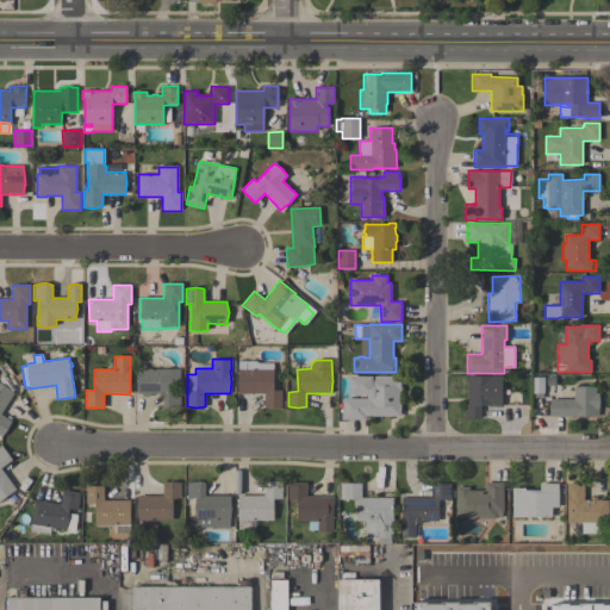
[(273,363),(273,390),(281,390),(281,408),(265,408),(265,393),(238,393),(238,361),(255,361),(259,362),(273,363)]
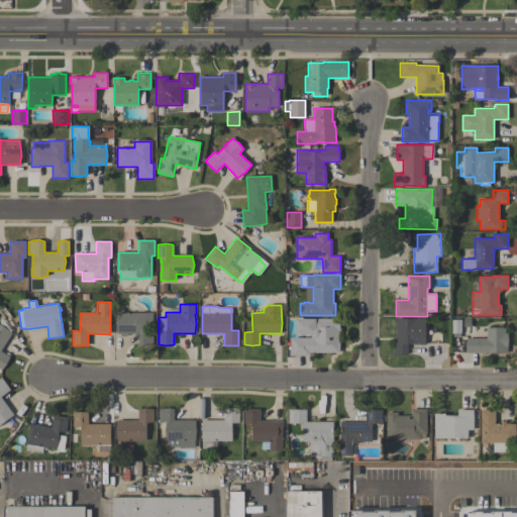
[(120,333),(116,333),(116,312),(146,313),(146,315),(149,315),(149,320),(146,320),(146,330),(152,331),(152,345),(137,345),(137,333),(127,333),(127,335),(125,336),(121,336),(120,335),(120,333)]
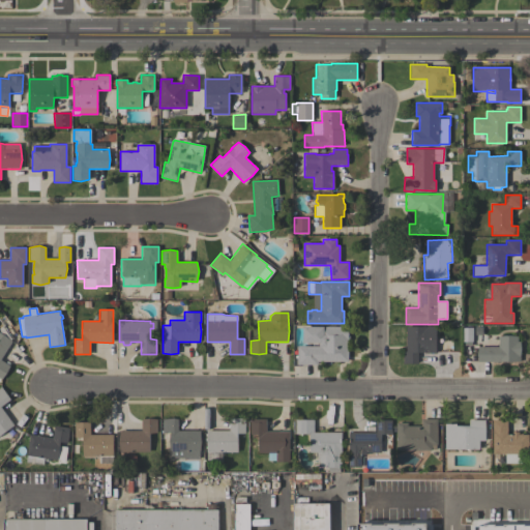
[(317,361),(317,364),(297,364),(297,346),(313,346),(313,343),(302,343),(302,326),(349,326),(349,341),(348,341),(348,361),(317,361)]
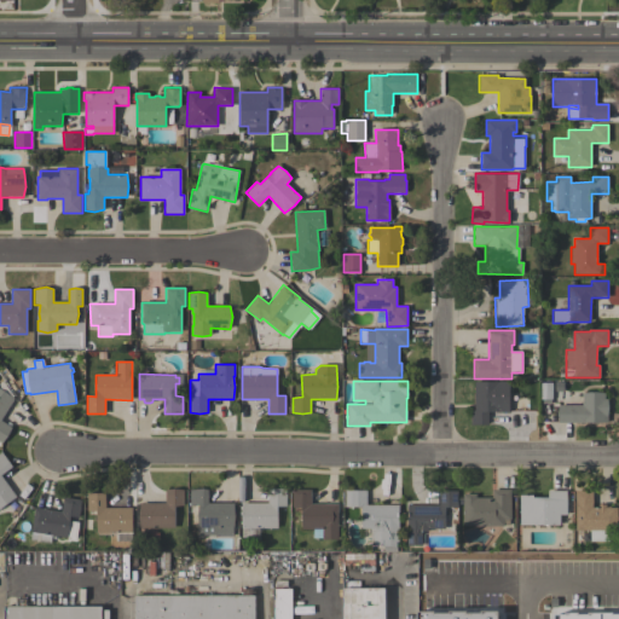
[(509,412),(489,412),(489,424),(478,424),(478,381),(509,381),(509,412)]
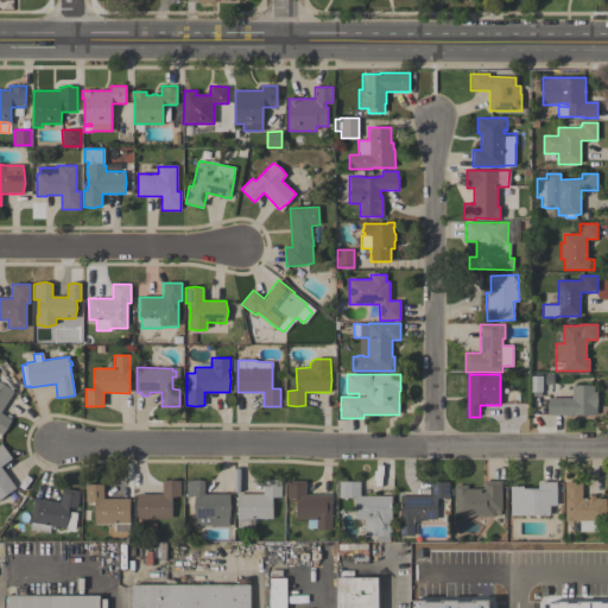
[(542,392),(540,392),(540,396),(532,396),(532,392),(530,392),(531,375),(542,375),(542,392)]
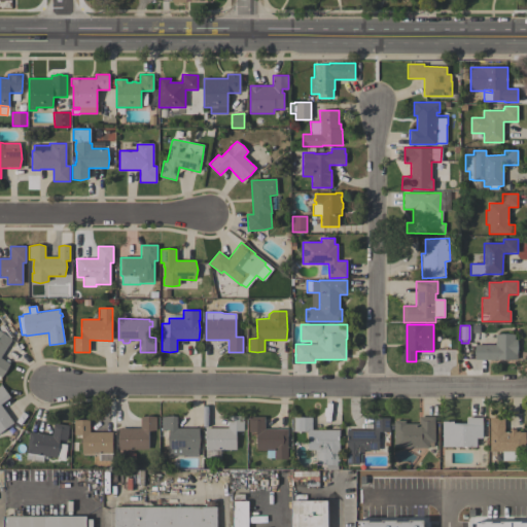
[(0,330),(12,339),(0,357),(10,363),(6,372),(1,377),(0,376),(0,330)]
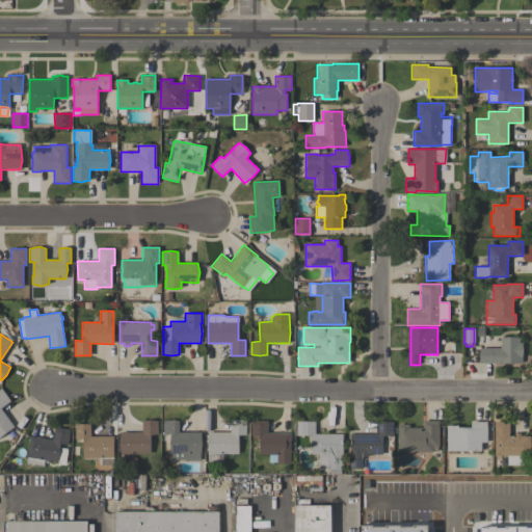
[(510,337),(520,338),(520,343),(522,343),(523,350),(522,357),(522,363),(502,363),(502,364),(480,364),(480,348),(500,348),(500,338),(510,337)]
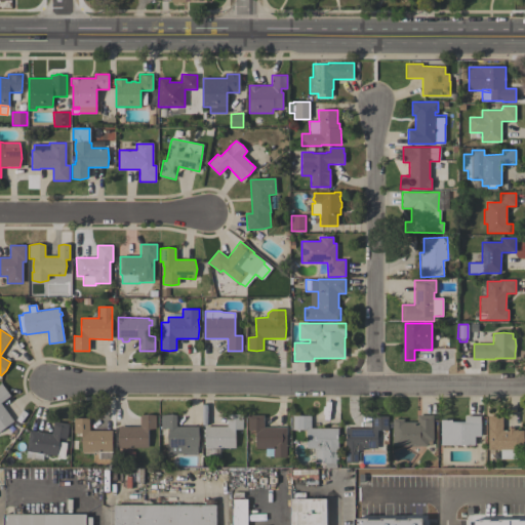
[(0,403),(13,421),(0,431),(0,382),(1,382),(10,396),(0,403)]
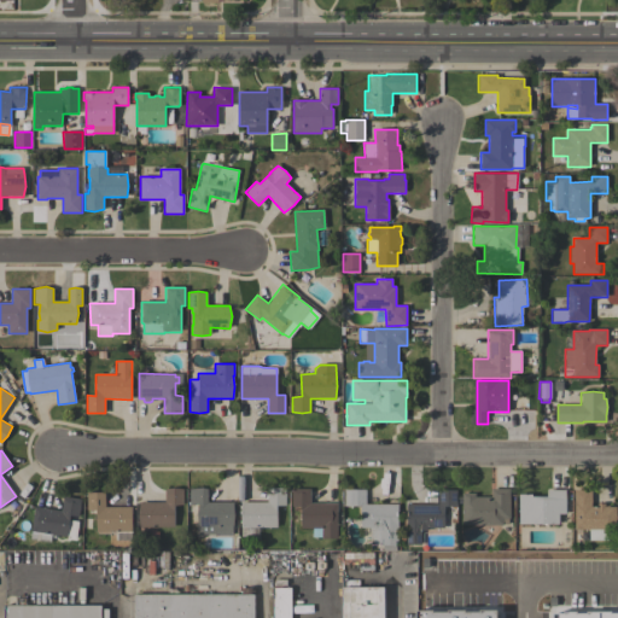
[(174,528),(139,528),(139,502),(165,502),(165,489),(174,488),(184,489),(184,505),(174,506),(174,528)]
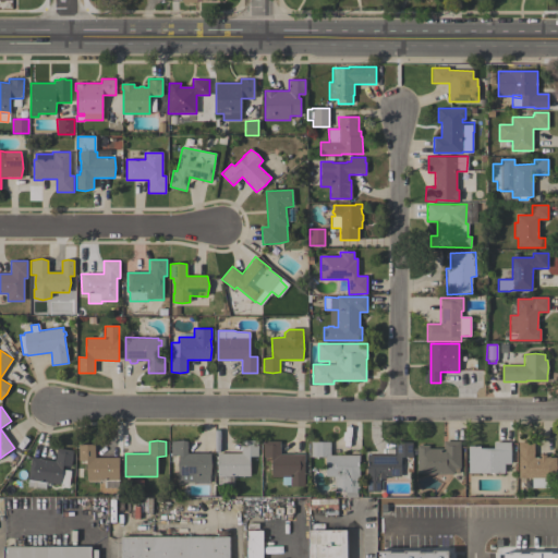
[(211,464),(210,475),(210,476),(210,483),(194,484),(193,482),(179,483),(179,455),(172,456),(172,457),(168,457),(168,451),(171,451),(171,441),(183,440),(187,441),(187,453),(210,453),(211,464)]
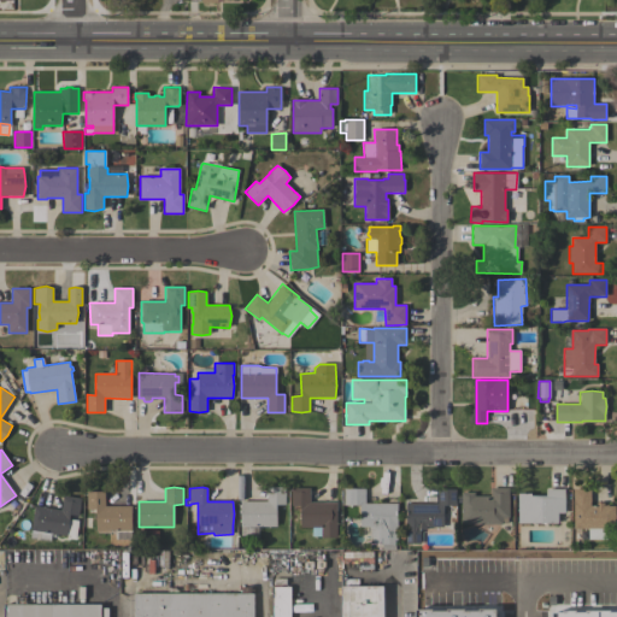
[(241,507),(240,507),(240,505),(241,505),(241,501),(266,501),(266,487),(286,487),(286,505),(276,505),(276,527),(241,527),(241,507)]
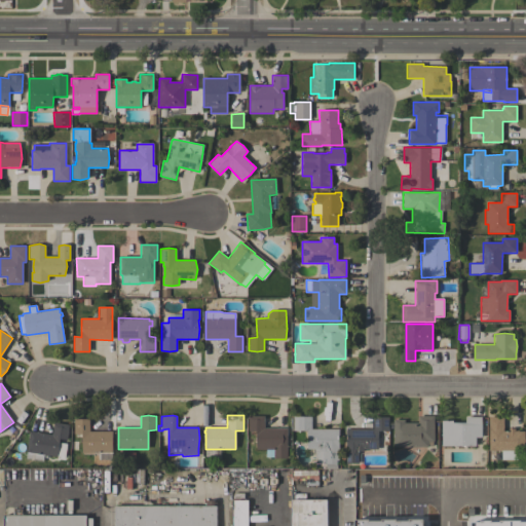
[(264,428),(288,428),(287,458),(273,458),(273,457),(266,457),(266,450),(257,450),(257,431),(255,431),(255,434),(250,434),(250,431),(249,431),(249,416),(264,416),(264,428)]
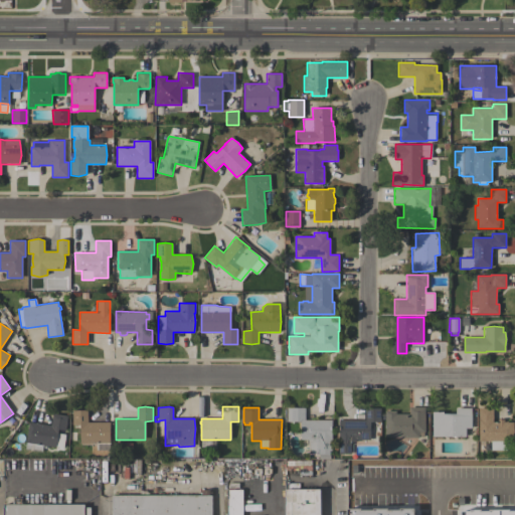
[(332,454),(330,454),(330,459),(319,459),(319,454),(309,454),(309,440),(301,440),(301,421),(287,421),(287,407),(305,407),(305,420),(331,419),(332,454)]
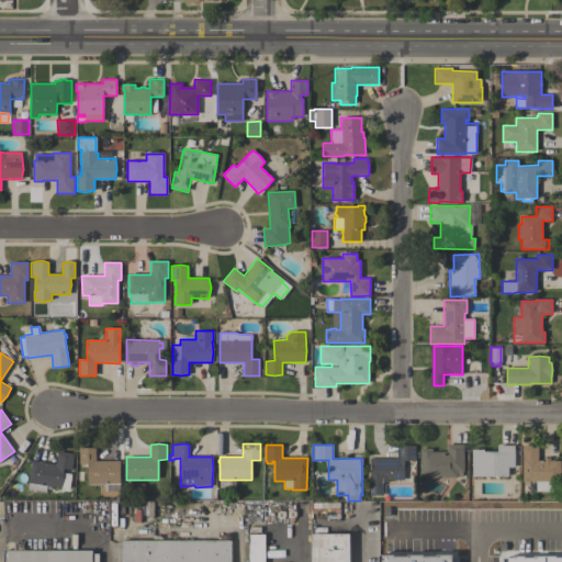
[(370,458),(398,459),(398,445),(415,445),(415,460),(404,460),(404,480),(388,480),(388,482),(383,482),(383,495),(369,495),(370,458)]
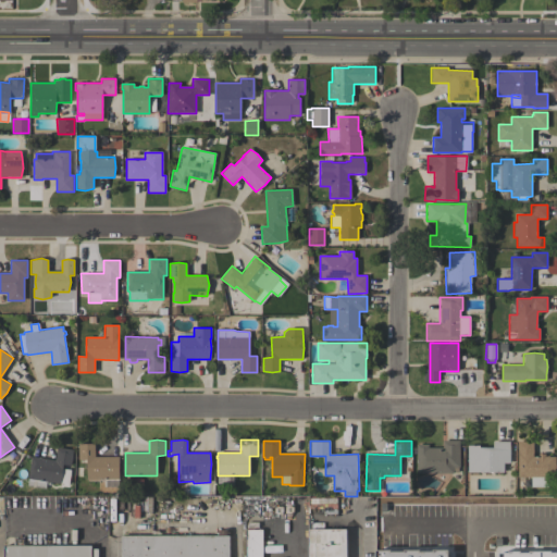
[(417,473),(417,444),(429,444),(429,447),(443,447),(443,441),(459,441),(459,467),(458,467),(458,471),(454,471),(454,473),(417,473)]
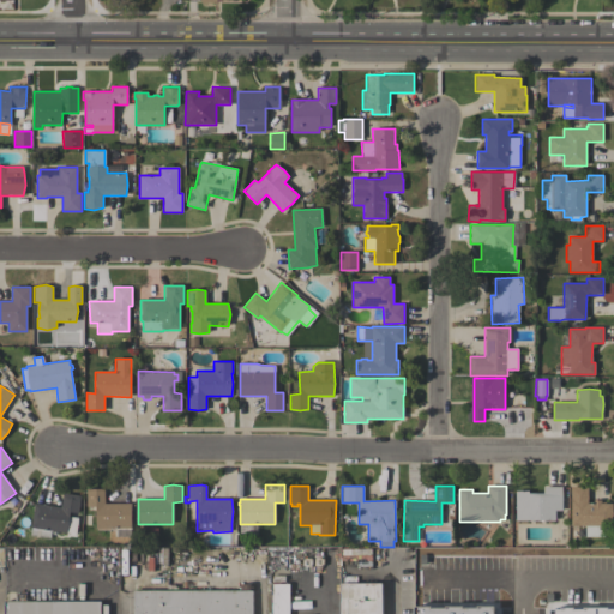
[(588,486),(588,504),(594,504),(594,500),(601,500),(601,503),(606,503),(606,504),(612,504),(612,512),(613,512),(613,516),(612,516),(612,527),(606,527),(606,537),(585,537),(585,525),(571,525),(571,486),(588,486)]
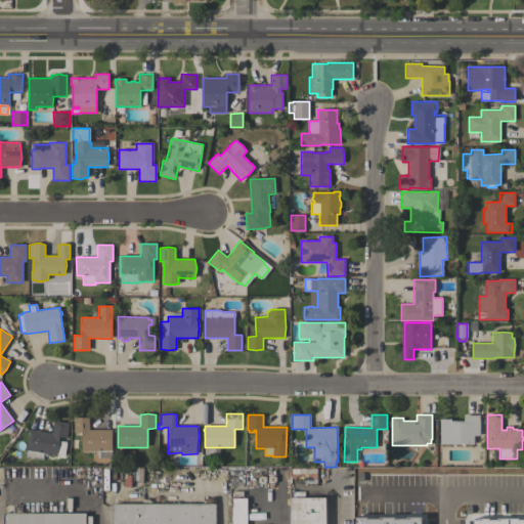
[(451,419),(451,421),(464,421),(464,416),(480,416),(480,435),(474,435),(474,444),(440,444),(440,419),(451,419)]
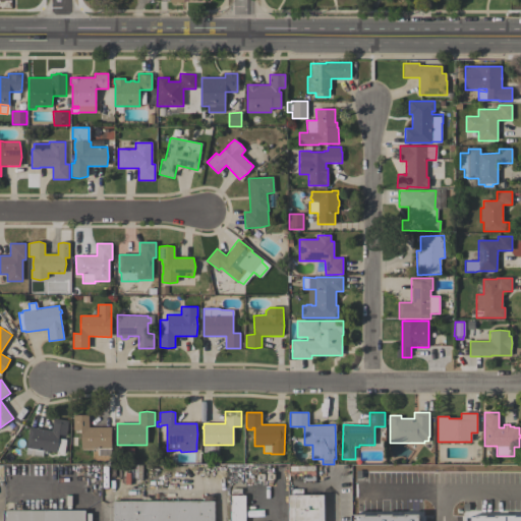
[(81,448),(81,430),(73,430),(73,415),(89,415),(89,427),(111,427),(111,448),(81,448)]
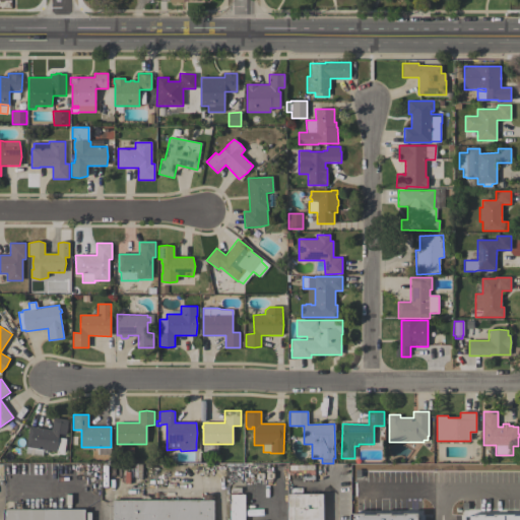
[(51,430),(53,417),(68,419),(66,435),(59,434),(57,452),(44,450),(43,456),(25,454),(26,447),(29,427),(51,430)]
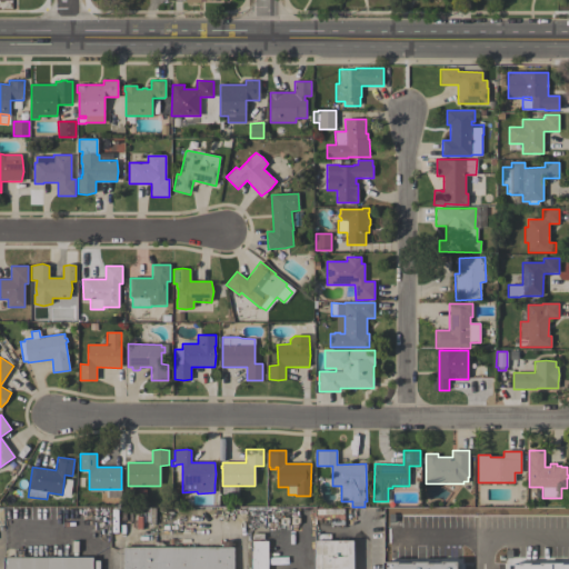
[(343,509),(345,525),(330,526),(330,519),(317,520),(317,509),(343,509)]
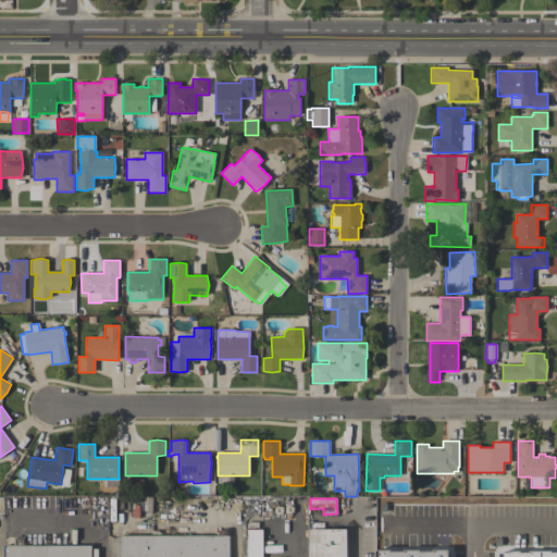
[(346,556),(309,556),(309,530),(310,530),(310,524),(312,524),(312,522),(323,522),(323,530),(346,529),(346,556)]
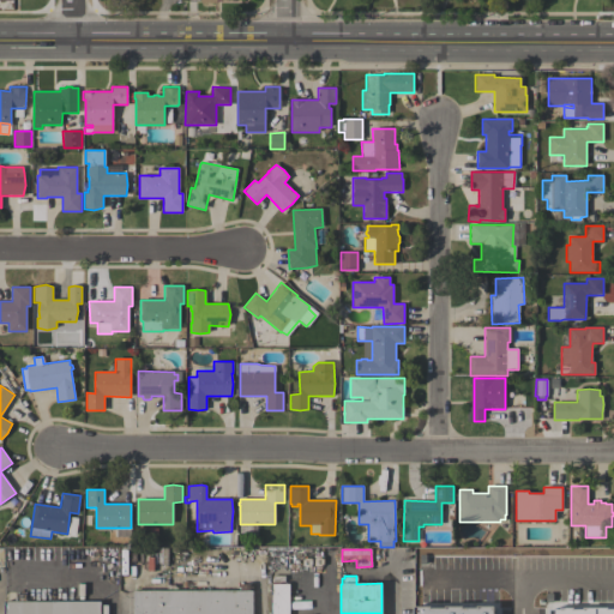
[(269,613),(270,613),(270,584),(289,584),(289,613),(269,613)]
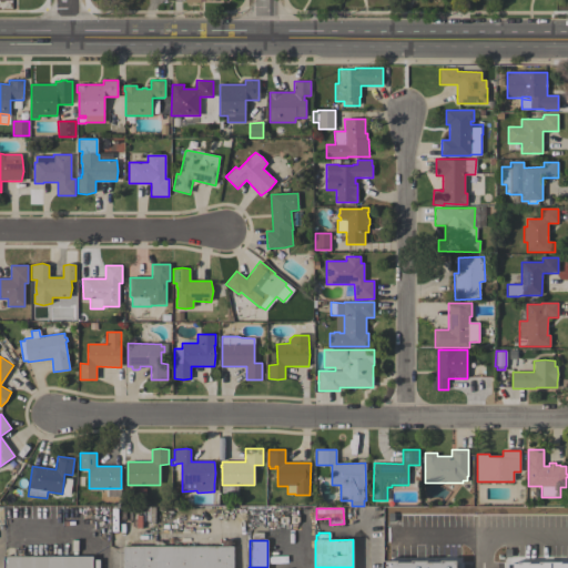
[(124,567),(124,546),(233,546),(233,567),(124,567)]
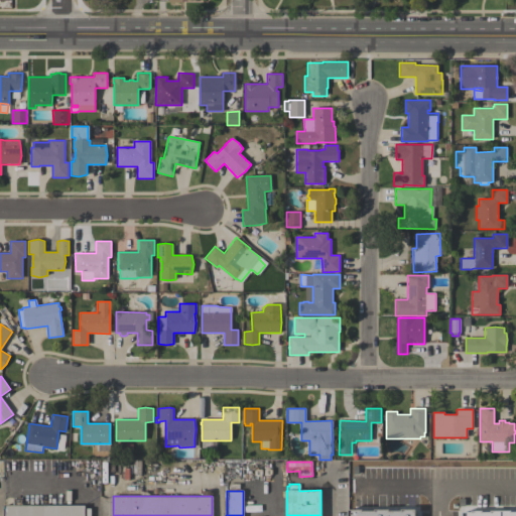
[(85,506),(85,515),(4,515),(4,506),(85,506)]
